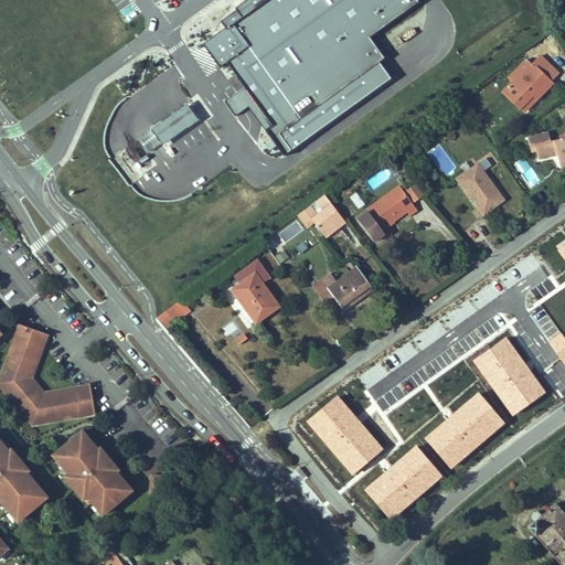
[(225,23),(201,40),(220,64),(226,60),(272,124),(266,127),(281,150),(388,74),(376,57),(382,54),(368,33),(413,0),(236,0),(232,3),(234,6),(220,16),(225,23)]
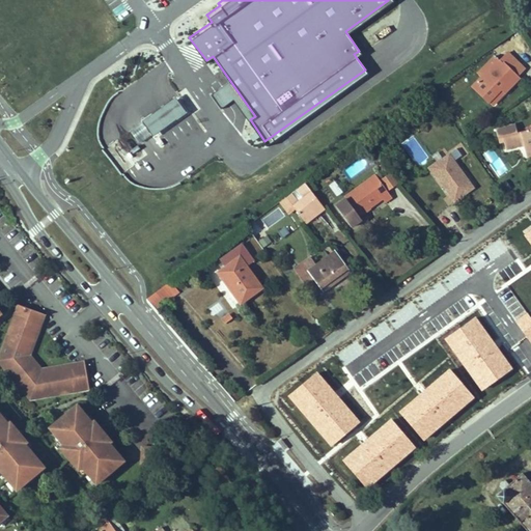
[(516,77),(524,68),(508,53),(500,62),(497,60),(498,58),(496,56),(478,74),(482,78),(473,87),(490,103),(502,89),(505,92),(519,79),(516,77)]
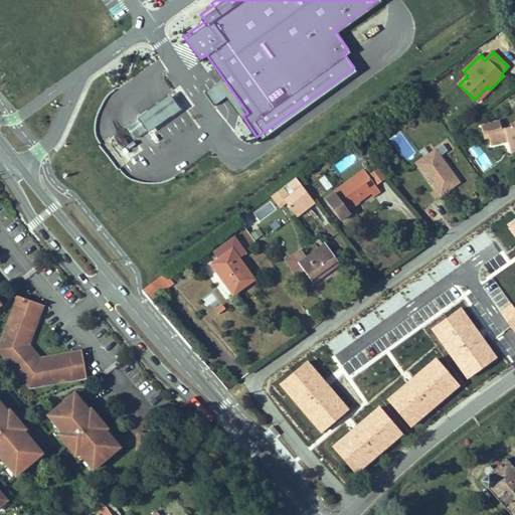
[(478,103),(490,90),(487,87),(475,100),(478,103)]
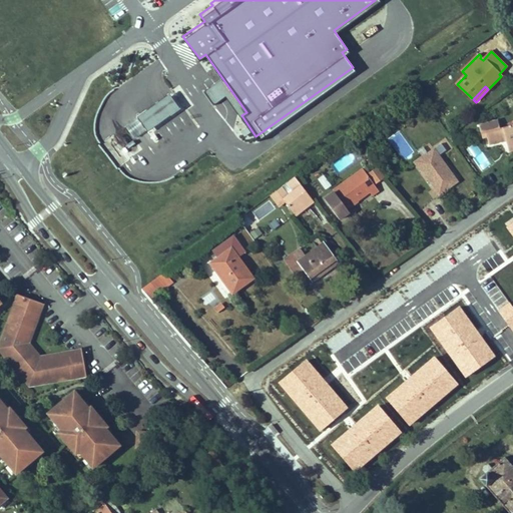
[(149,132),(181,108),(169,93),(137,117),(149,132)]
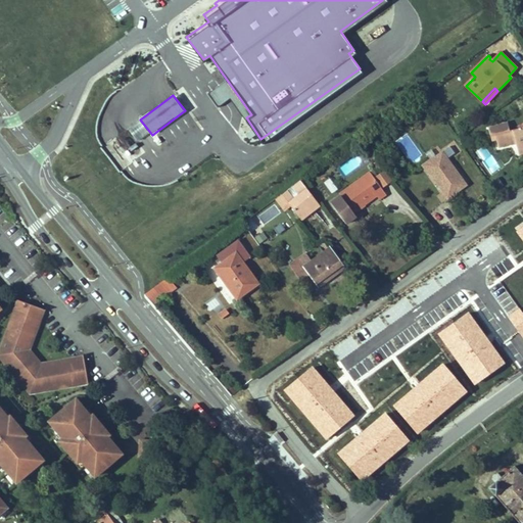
[(395,128),(408,120),(402,111),(389,121),(395,128)]
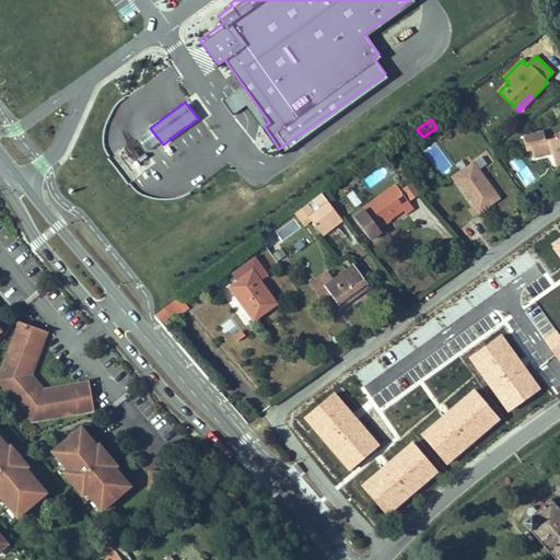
[(559,136),(546,140),(543,130),(523,136),(525,148),(531,147),(534,159),(552,153),(553,160),(559,158),(559,136)]
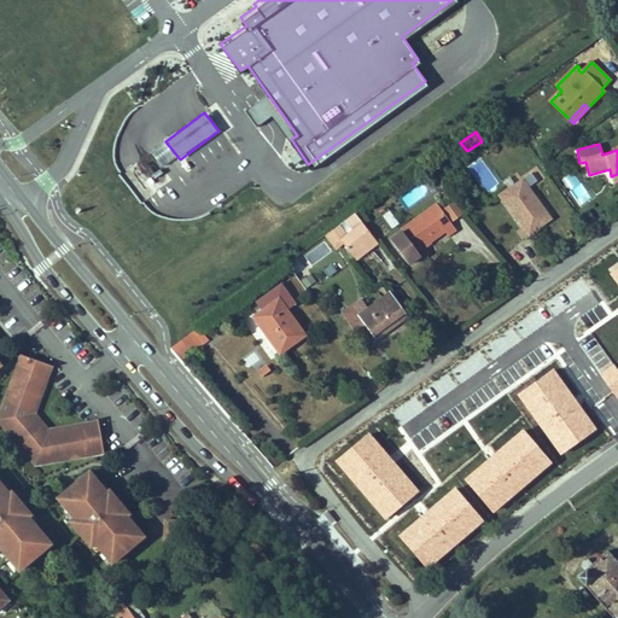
[(578,207),(590,199),(575,173),(564,179),(578,207)]
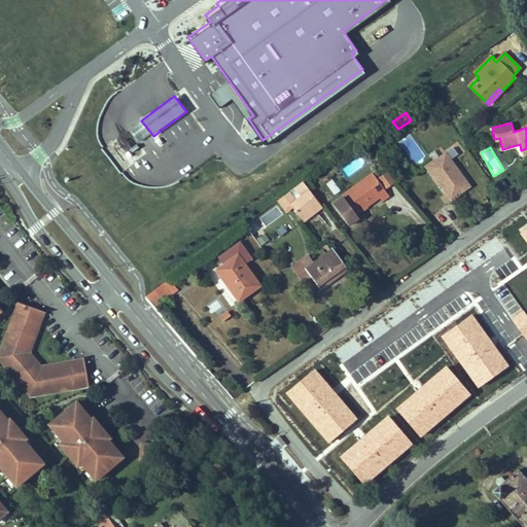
[(470,186),(446,153),(427,167),(451,201),(470,186)]
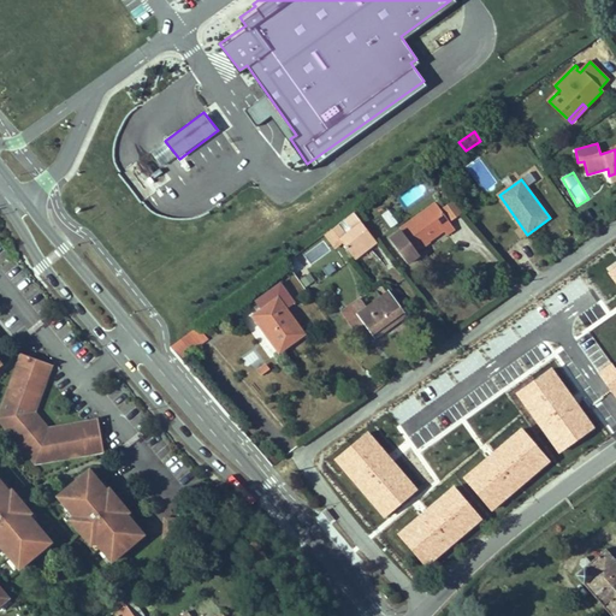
[(416,250),(443,230),(446,235),(455,229),(436,202),(400,229),(402,230),(390,240),(408,264),(419,255),(416,250)]
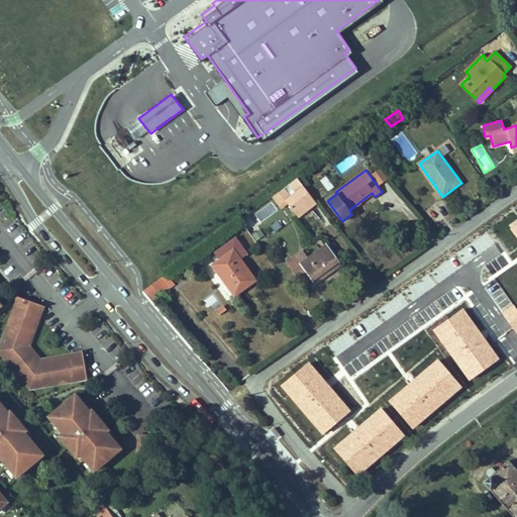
[(321,181),(328,191),(333,187),(327,177),(321,181)]
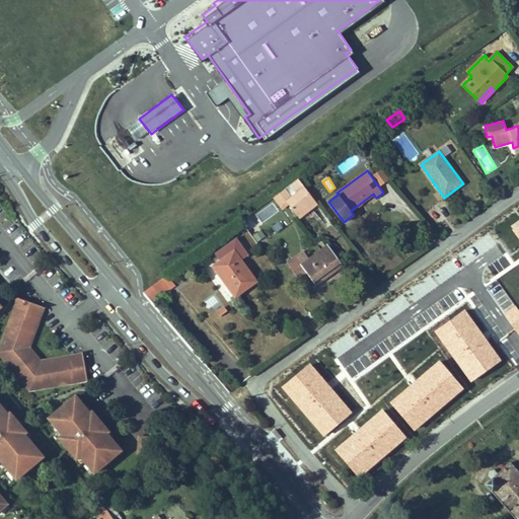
[(299,218),(317,204),(298,178),(280,194),(299,218)]
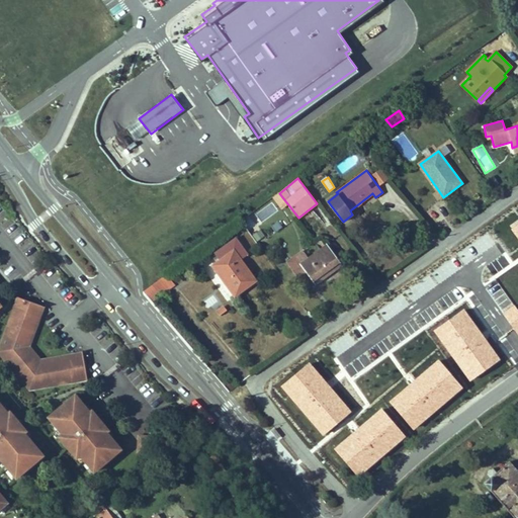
[(286,203),(279,193),(273,196),(281,207),(286,203)]
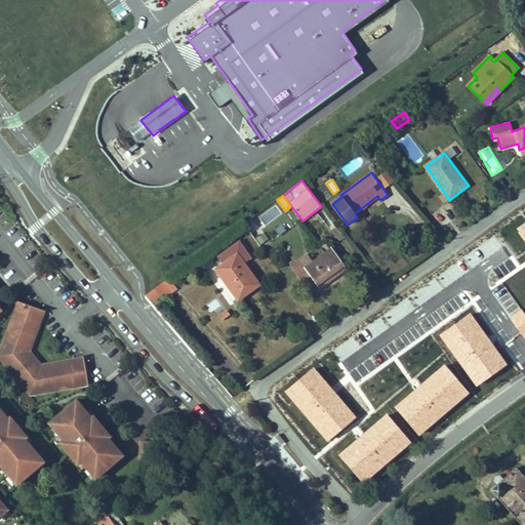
[(276,205),(257,216),(264,226),(282,214),(276,205)]
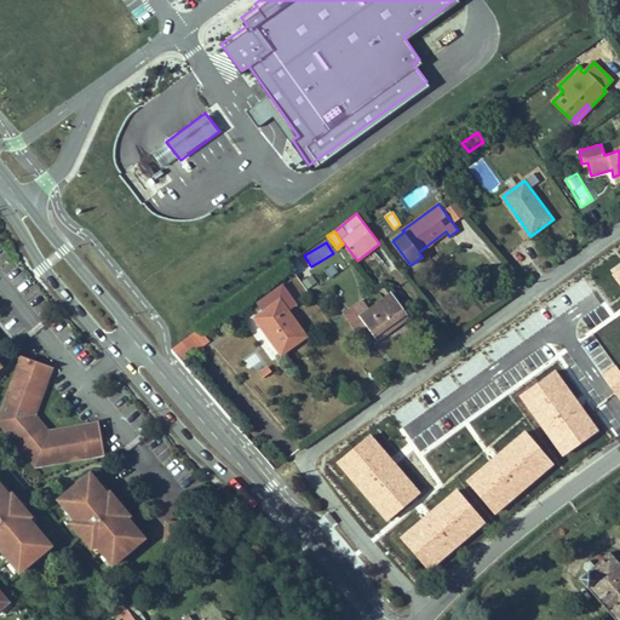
[(305,337),(287,311),(297,305),(282,285),(257,303),(263,313),(254,319),(281,354),(305,337)]
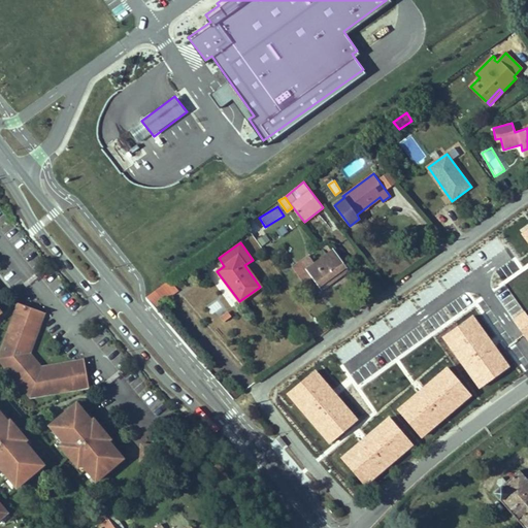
[(322,290),(349,270),(333,250),(315,263),(309,256),(294,267),(308,288),(317,283),(322,290)]
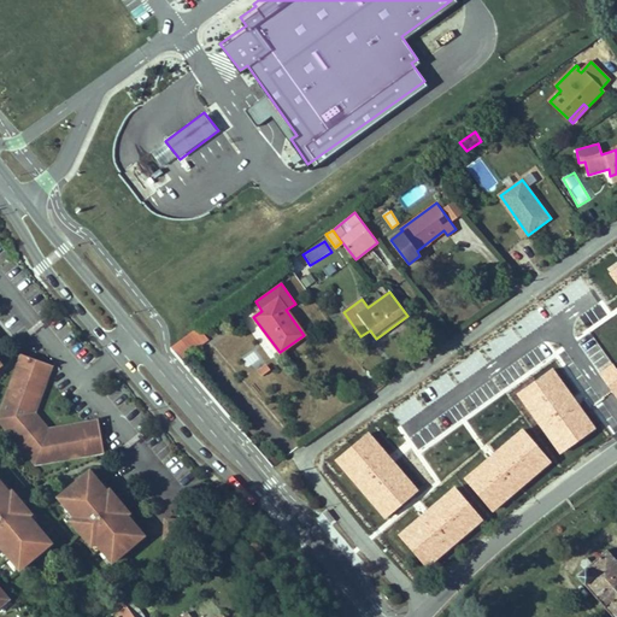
[(180,360),(207,340),(198,328),(171,347),(180,360)]
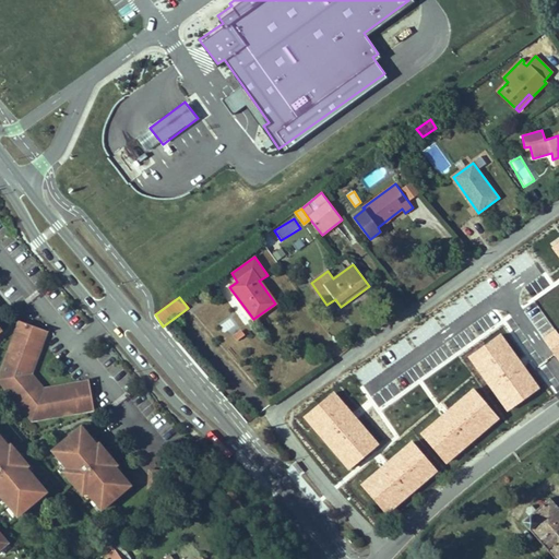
[(222,322),(230,334),(239,329),(232,317),(222,322)]
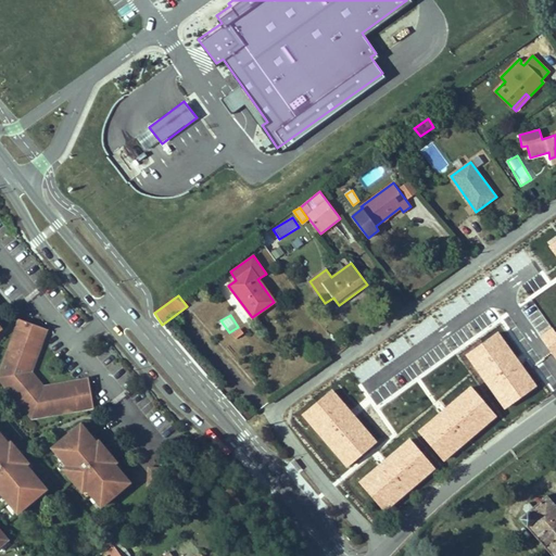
[(27,373),(43,328),(21,319),(0,374),(0,379),(13,394),(33,378),(27,373)]
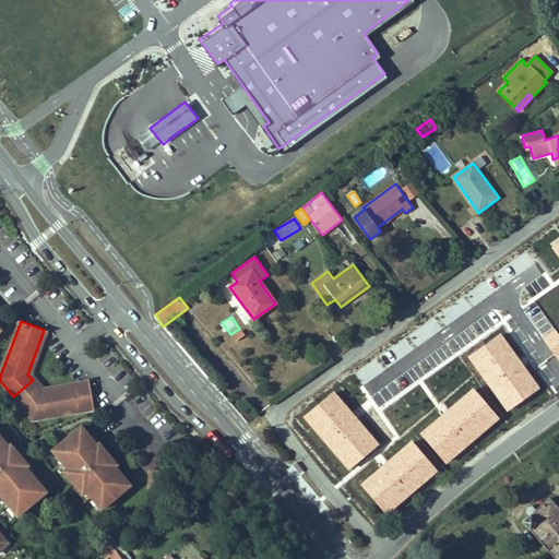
[(19,403),(38,387),(33,380),(13,396),(19,403)]
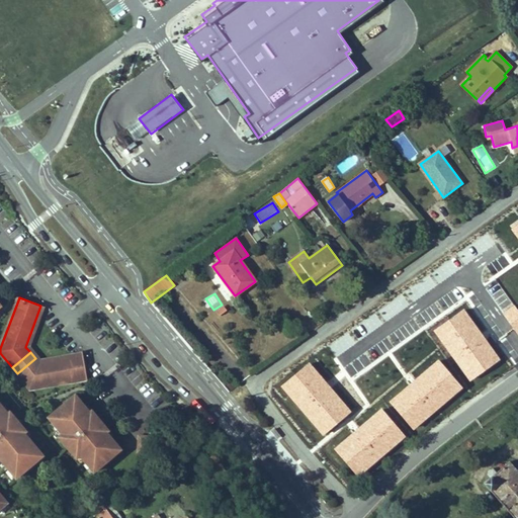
[(87,379),(83,356),(39,363),(35,358),(17,373),(30,390),(87,379)]
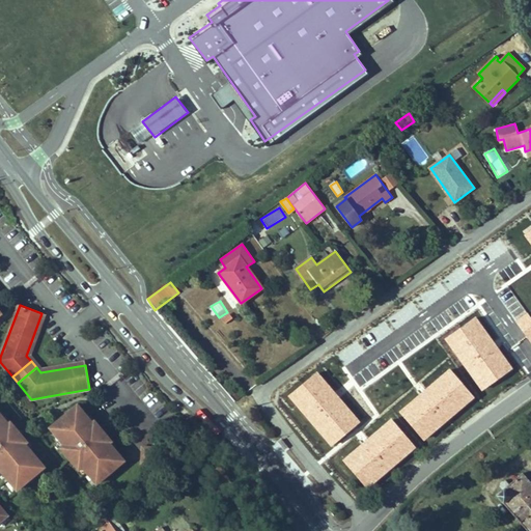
[(76,415),(81,411),(77,406),(72,410),(76,415)]
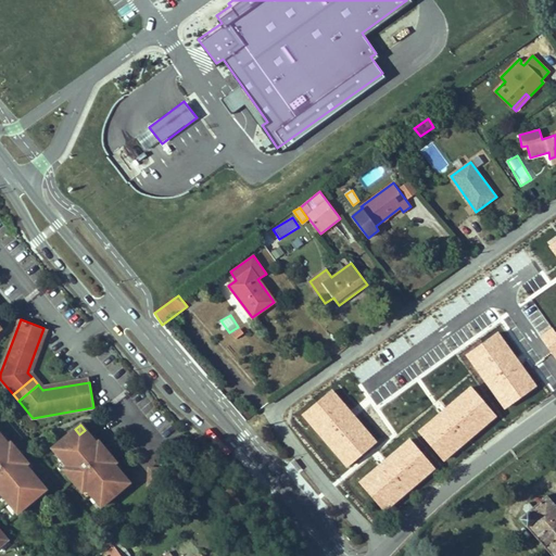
[(113,467),(114,465),(108,456),(105,457),(101,452),(102,451),(96,442),(93,444),(89,439),(91,437),(85,430),(79,434),(75,429),(52,449),(63,460),(67,466),(63,469),(83,492),(86,489),(90,494),(101,506),(124,488),(119,482),(125,477),(118,470),(116,471),(113,467)]
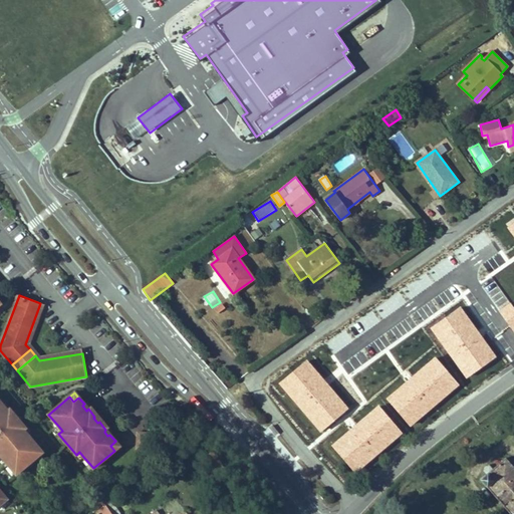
[(26,437),(22,433),(24,431),(18,424),(17,425),(12,418),(13,417),(7,410),(5,412),(1,407),(3,406),(0,402),(0,455),(3,458),(16,474),(37,457),(33,452),(38,447),(28,436),(26,437)]
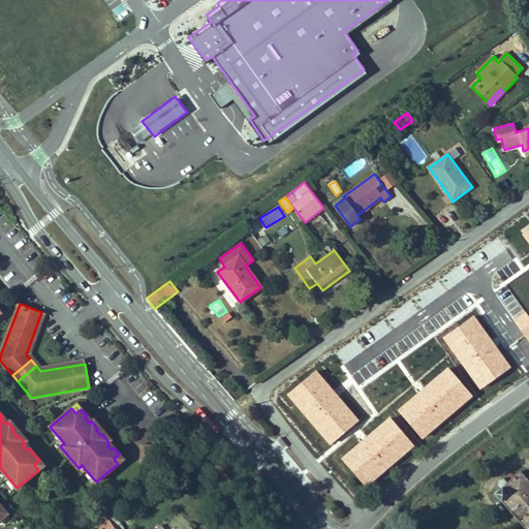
[(150,463),(151,446),(143,445),(141,462),(150,463)]
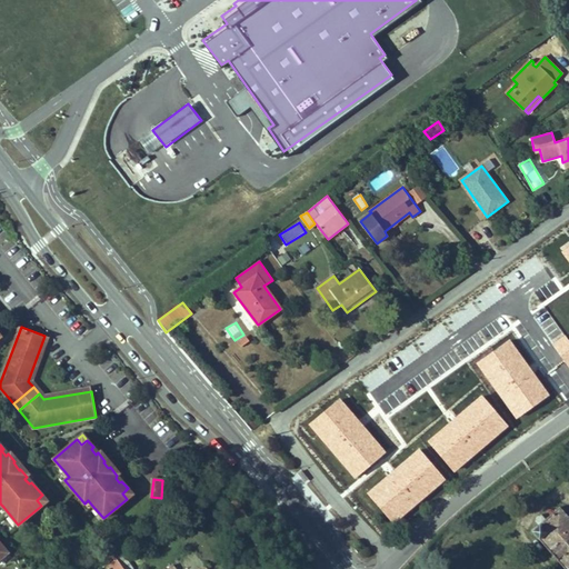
[(132,493),(128,488),(122,493),(127,499),(132,493)]
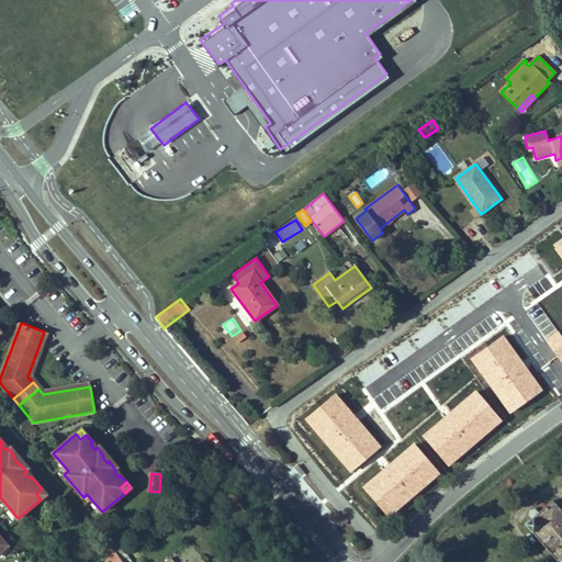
[(561,561),(561,510),(553,501),(538,513),(537,510),(530,516),(532,518),(525,525),(557,561),(561,561)]
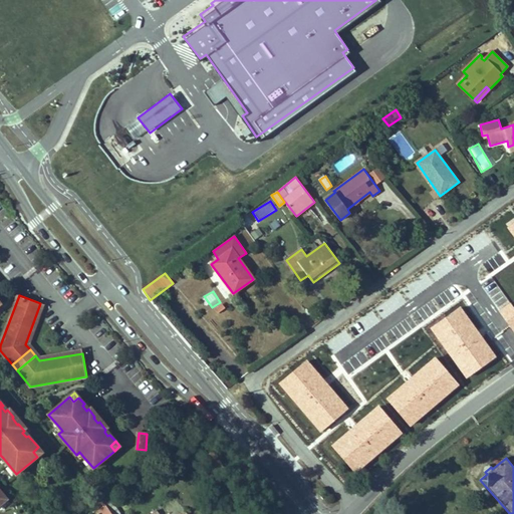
[(119,513),(111,501),(105,505),(101,499),(91,506),(95,513),(96,513),(119,513)]
